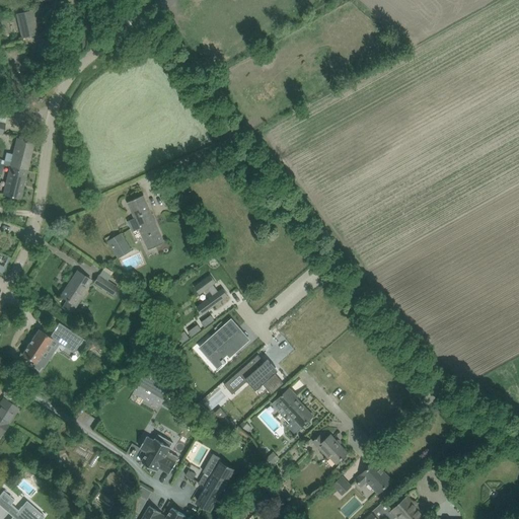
[(21,38),(39,33),(33,10),(16,14),(21,38)]
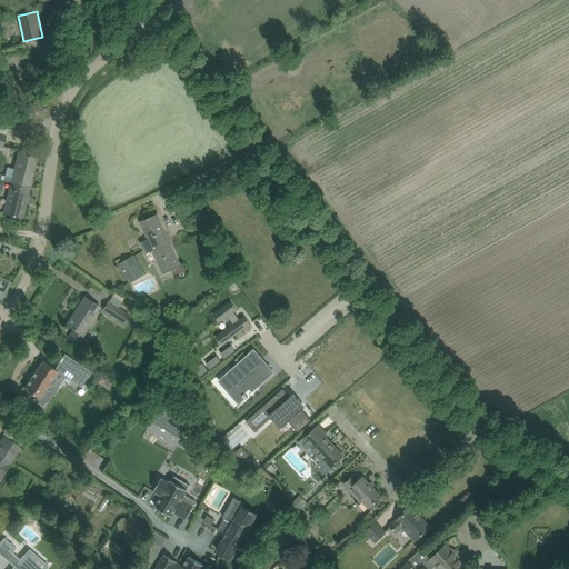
[(42,55),(41,62),(56,65),(57,58),(42,55)]
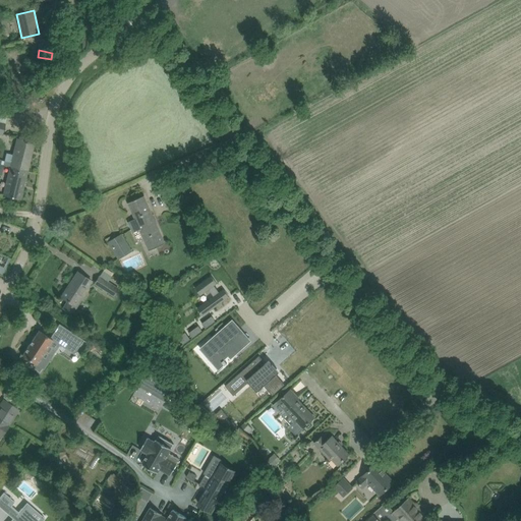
[(17,138),(13,155),(6,153),(4,165),(10,166),(27,171),(35,142),(17,138)]
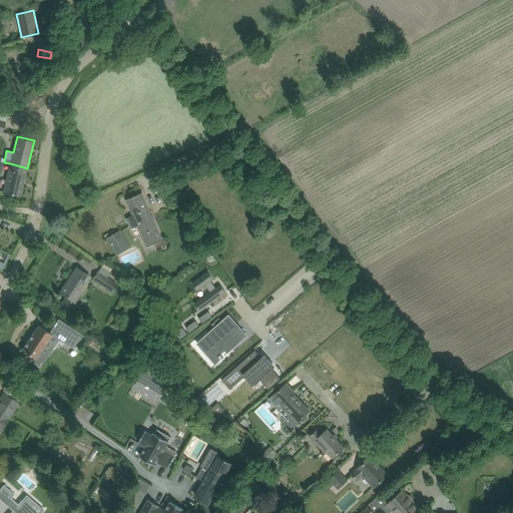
[(20,196),(27,168),(10,163),(3,192),(20,196)]
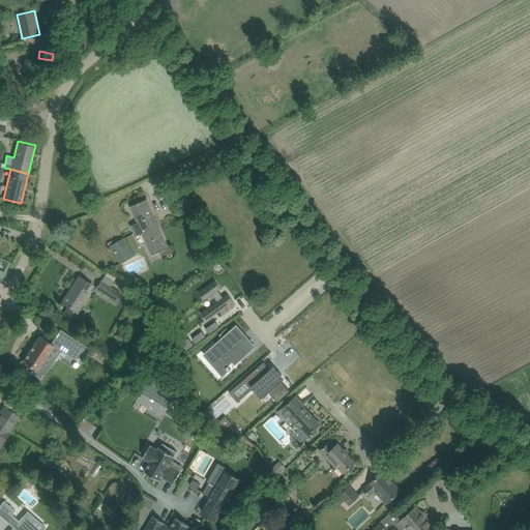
[(153,255),(168,247),(147,199),(130,206),(138,224),(130,227),(136,237),(144,234),(153,255)]
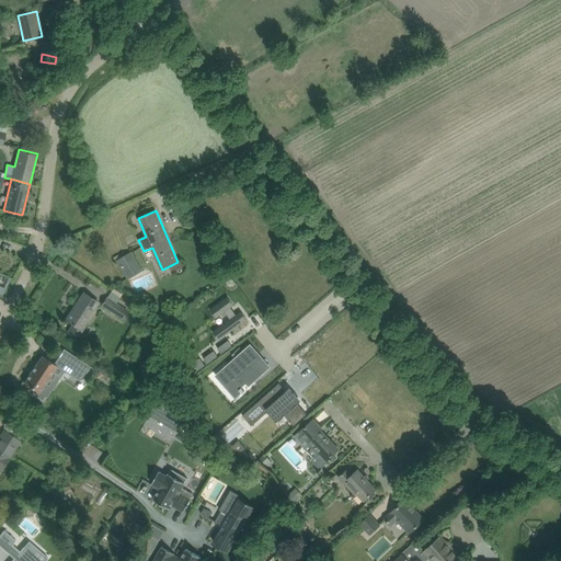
[(497,228),(481,238),(487,247),(503,237),(497,228)]
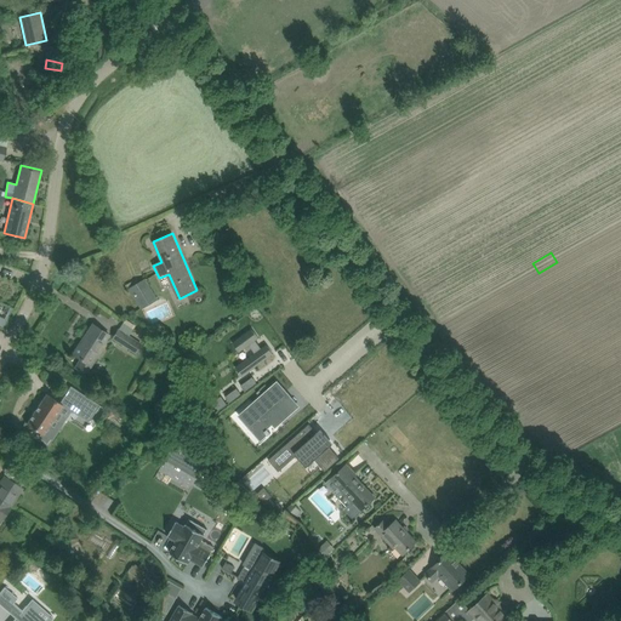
[(141,309),(159,300),(147,278),(129,289),(141,309)]
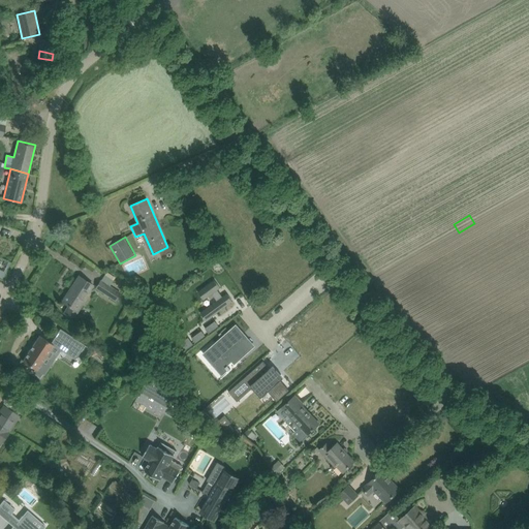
[(62,301),(62,302),(69,306),(64,313),(72,318),(72,319),(83,304),(82,303),(93,285),(87,282),(79,276),(68,291),(62,301)]
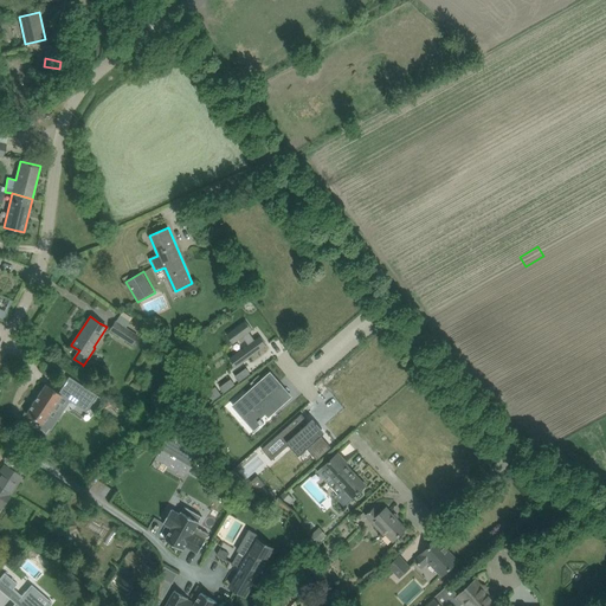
[(109,330),(133,345),(139,335),(115,320),(109,330)]
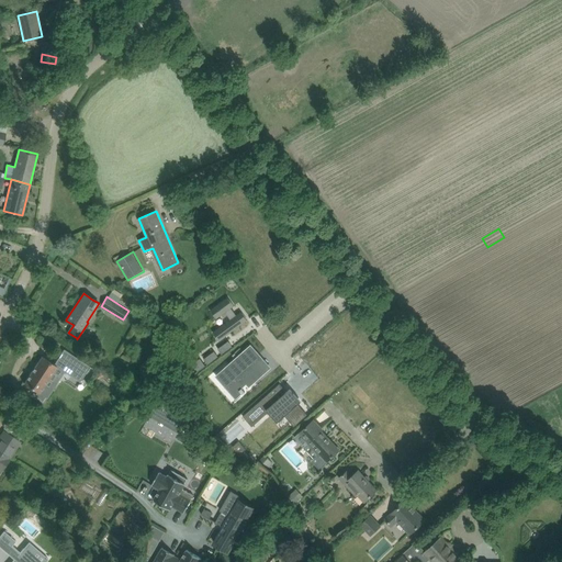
[(228,298),(211,311),(216,318),(225,313),(231,319),(213,333),(220,341),(248,321),(242,312),(237,315),(232,308),(235,306),(228,298)]
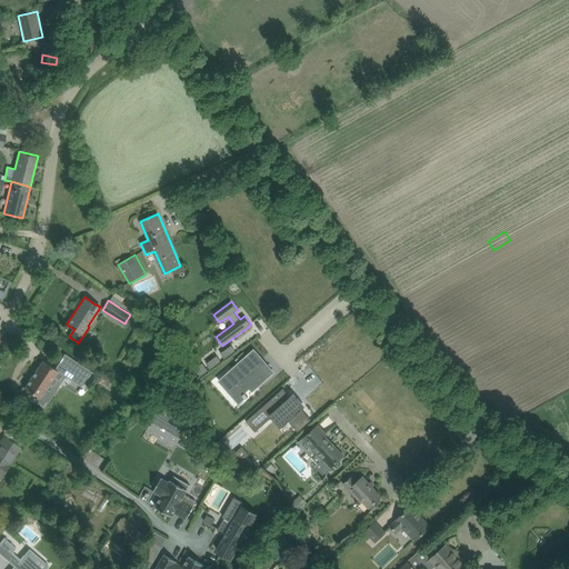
[(255,351),(221,380),(232,392),(231,393),(236,399),(250,387),(252,390),(263,380),(257,372),(266,365),(255,351)]
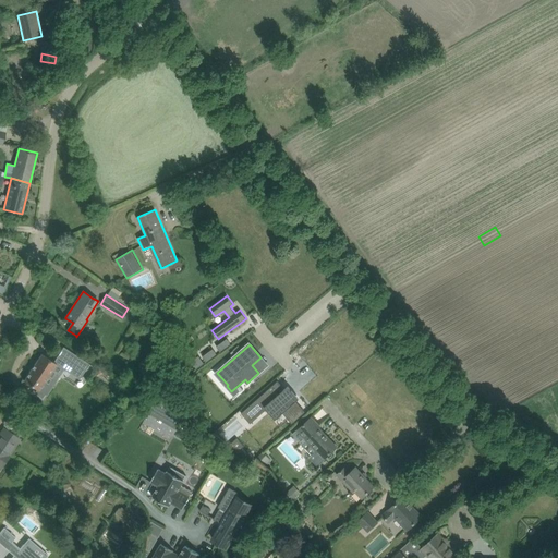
[(63,347),(53,362),(57,364),(64,370),(74,375),(84,360),(70,351),(63,347)]
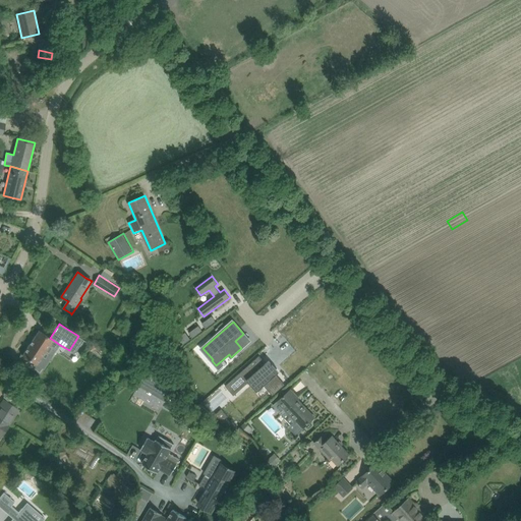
[(39,331),(22,355),(37,364),(34,368),(40,372),(48,360),(42,357),(45,352),(53,340),(50,338),(39,331)]
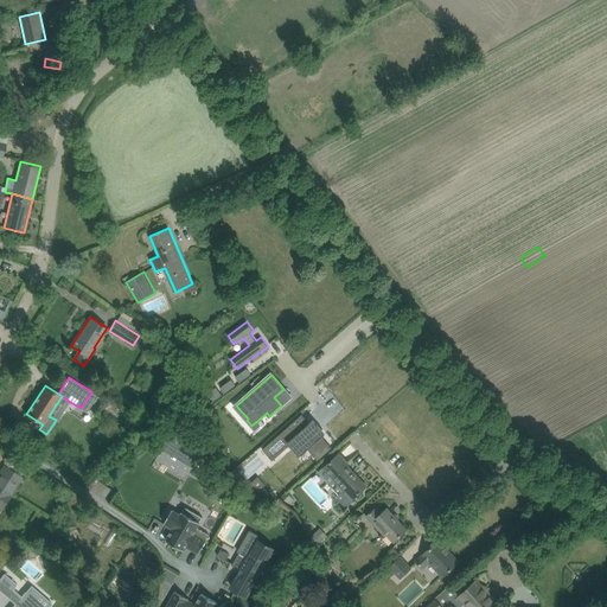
[(217,387),(209,394),(215,401),(223,395),(217,387)]
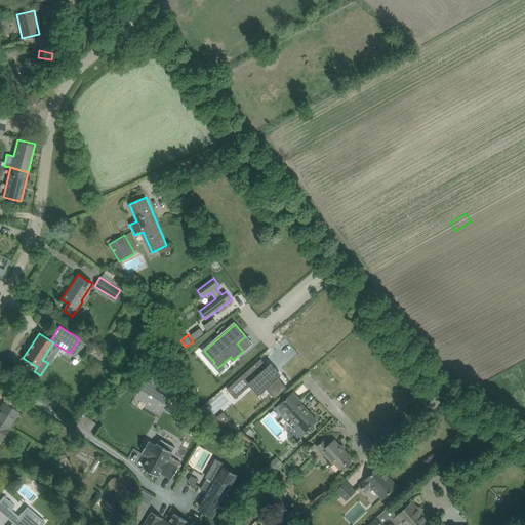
[(261,358),(227,389),(236,399),(251,386),(259,395),(267,389),(275,399),(287,388),(279,377),(282,375),(271,363),(268,366),(261,358)]
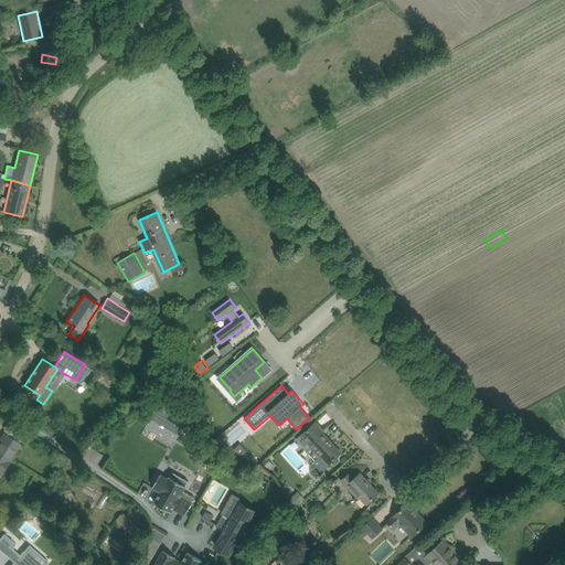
[(161,400),(150,418),(151,418),(152,417),(179,433),(181,428),(182,428),(183,426),(183,425),(184,423),(173,416),(178,408),(161,400)]
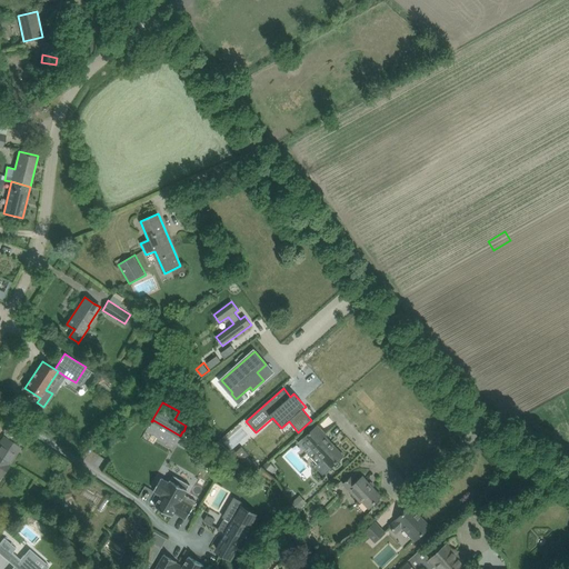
[(321,460),(316,467),(323,475),(343,456),(325,437),(327,435),(318,425),(298,443),(308,453),(311,450),(321,460)]
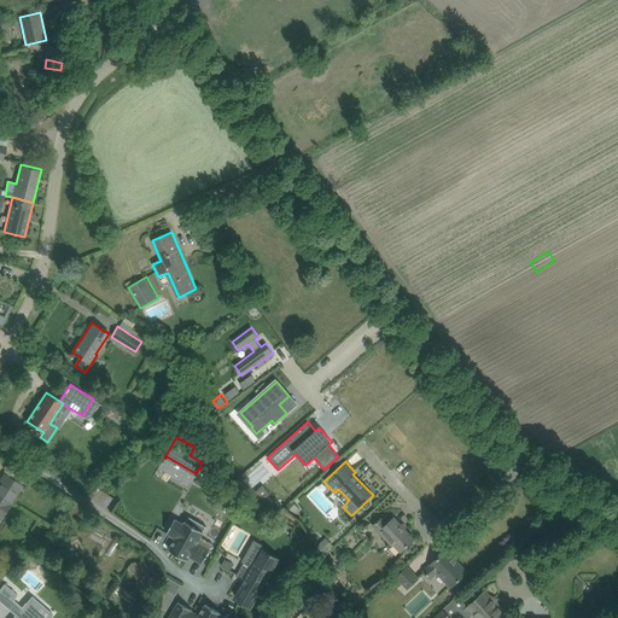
[(0,519),(11,505),(9,503),(12,499),(16,494),(17,495),(22,488),(6,477),(1,484),(0,485),(0,519)]
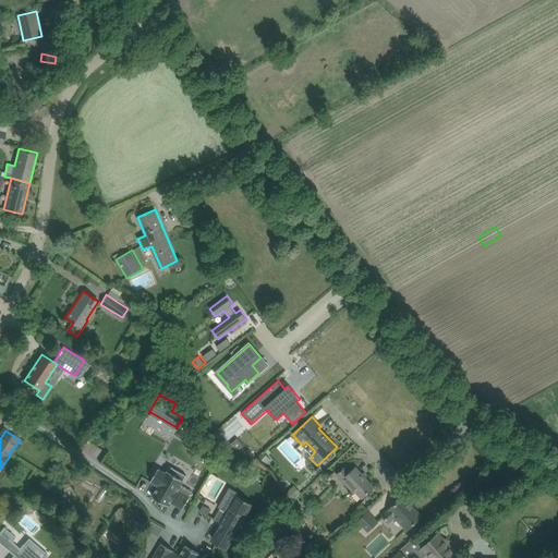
[(238,438),(229,446),(240,450),(244,446),(238,438)]
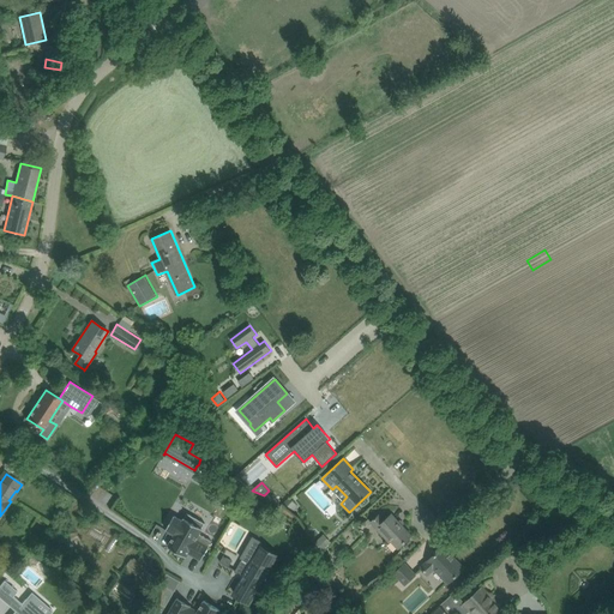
[(175,515),(167,529),(175,534),(170,541),(168,546),(173,549),(186,557),(188,553),(200,560),(209,547),(209,546),(211,541),(199,534),(203,528),(205,523),(188,512),(185,518),(185,517),(182,519),(175,515)]
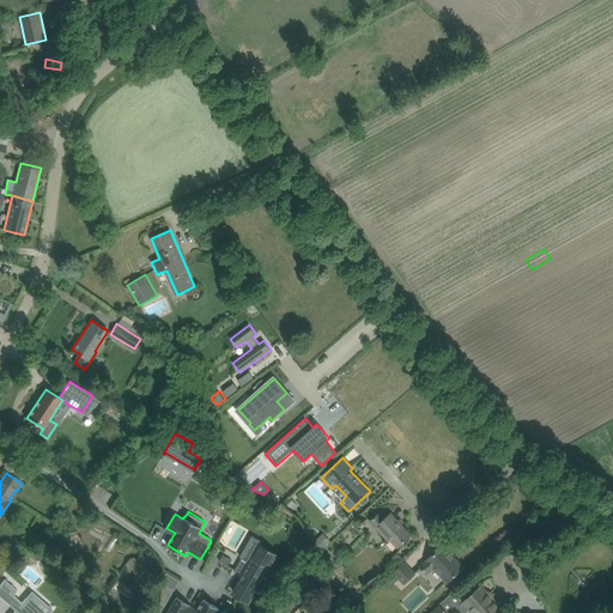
[(398,546),(402,542),(411,535),(390,514),(384,520),(378,514),(370,521),(389,540),(390,539),(398,546)]
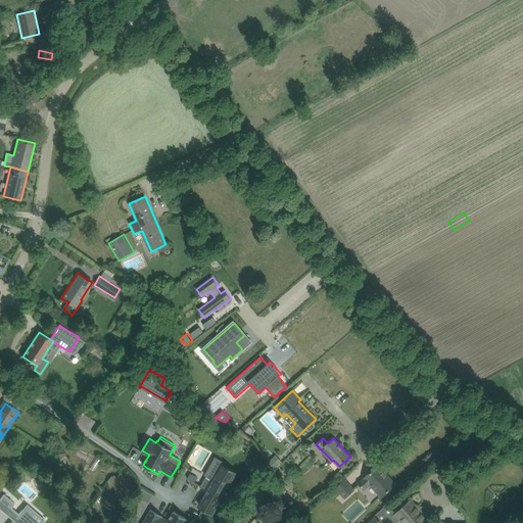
[(208,490),(199,506),(214,514),(219,504),(219,503),(222,498),(236,475),(222,467),(224,463),(217,459),(206,476),(200,486),(208,490)]
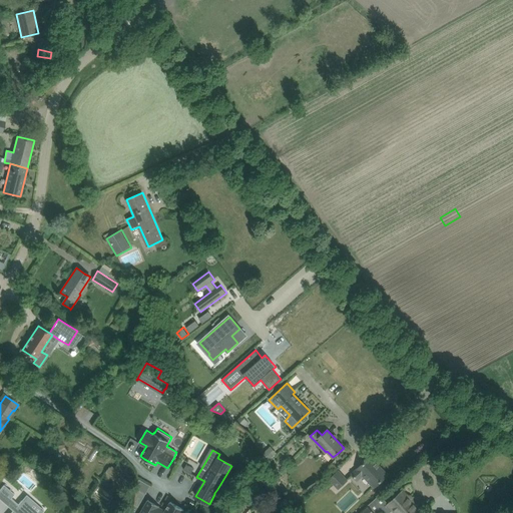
[(370,457),(359,468),(352,475),(357,481),(365,474),(376,486),(388,475),(370,457)]
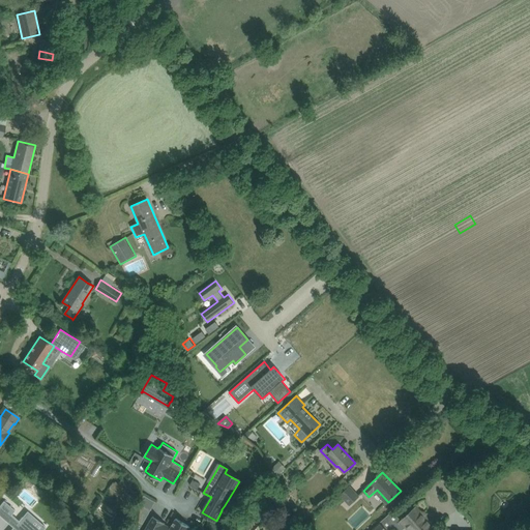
[(115,481),(113,484),(119,490),(127,495),(133,487),(122,478),(118,483),(115,481)]
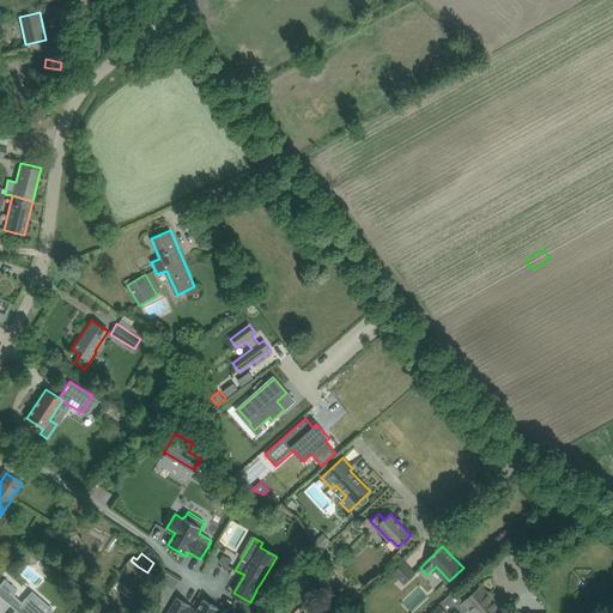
[(224,554),(220,562),(229,566),(229,565),(231,562),(232,562),(232,560),(224,556),(224,554)]
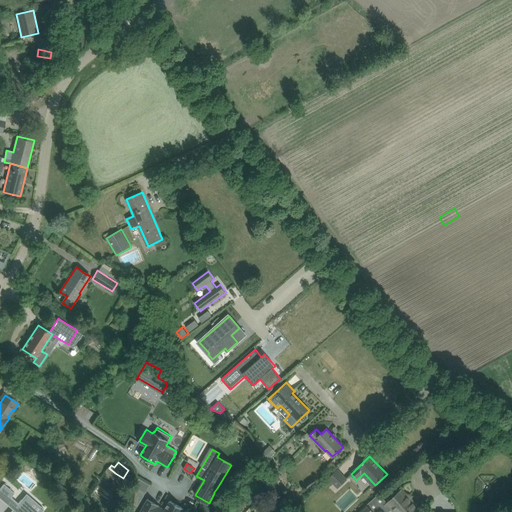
[(115,473),(109,468),(108,468),(106,471),(113,476),(115,473)]
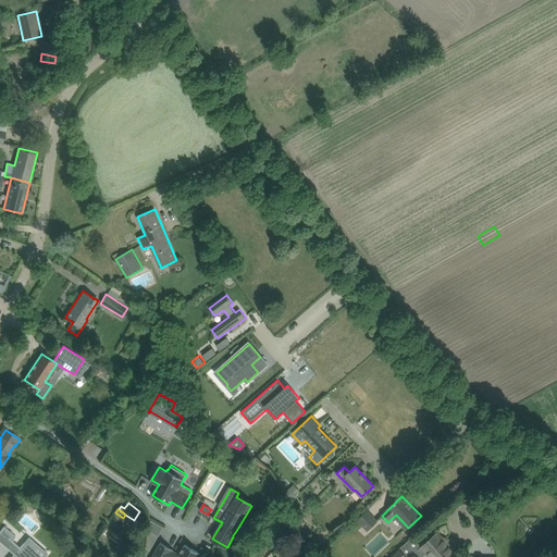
[(369,511),(359,519),(368,529),(378,520),(369,511)]
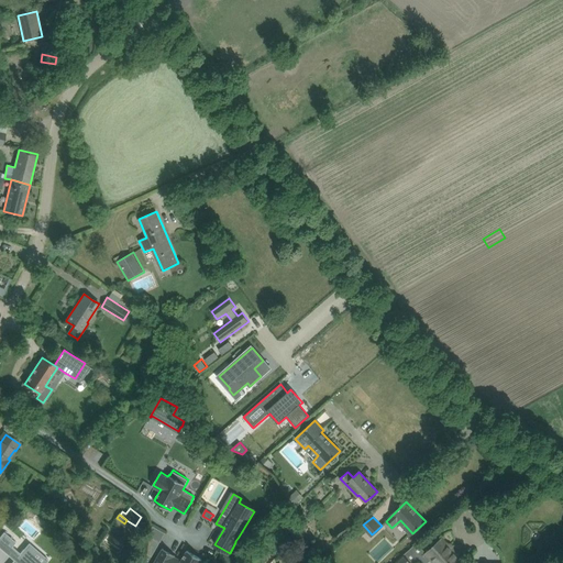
[(4,533),(0,538),(0,548),(7,554),(8,553),(15,560),(12,562),(39,562),(33,559),(33,558),(32,556),(37,551),(30,544),(20,555),(11,549),(17,543),(4,533)]
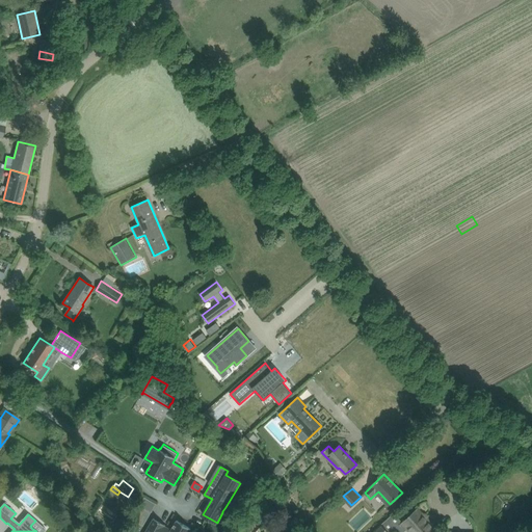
[(437,531),(439,531),(418,509),(401,525),(408,531),(437,531)]
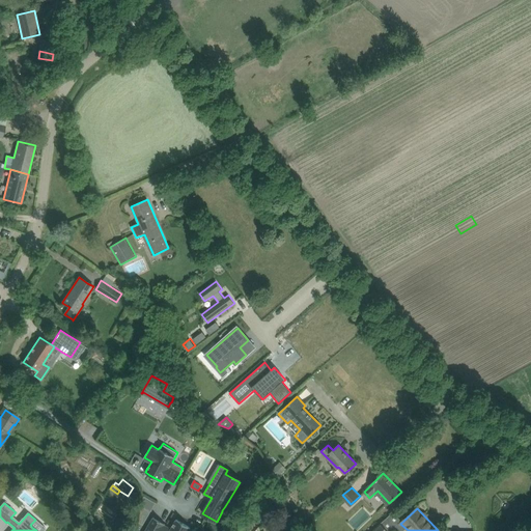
[(188,530),(191,528),(176,520),(170,529),(165,526),(166,525),(154,518),(145,530),(188,530)]
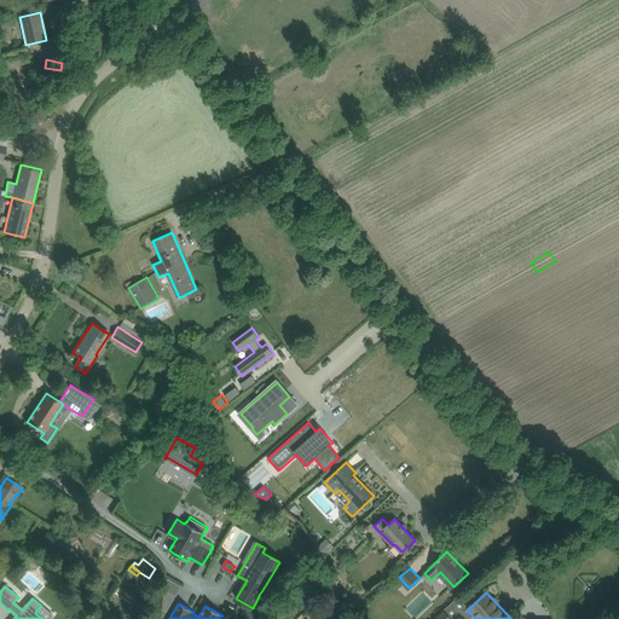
All buildings are outlined.
